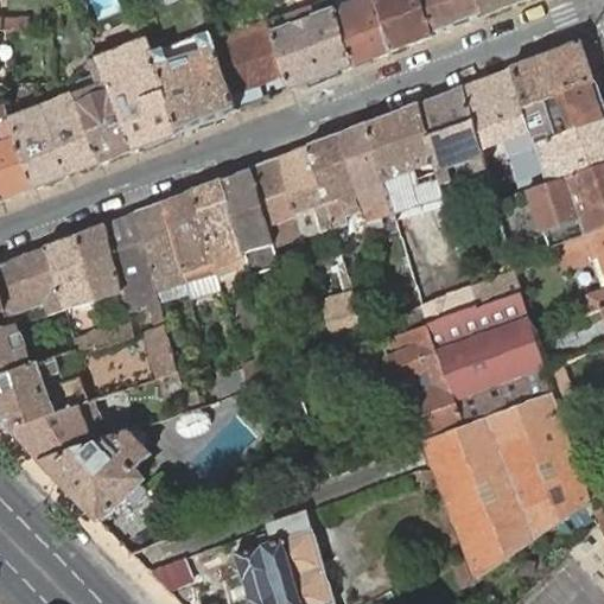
[(332,6),(330,0),(326,0),(285,13),(290,24),(269,30),(283,70),(287,88),(349,64),(332,6)]
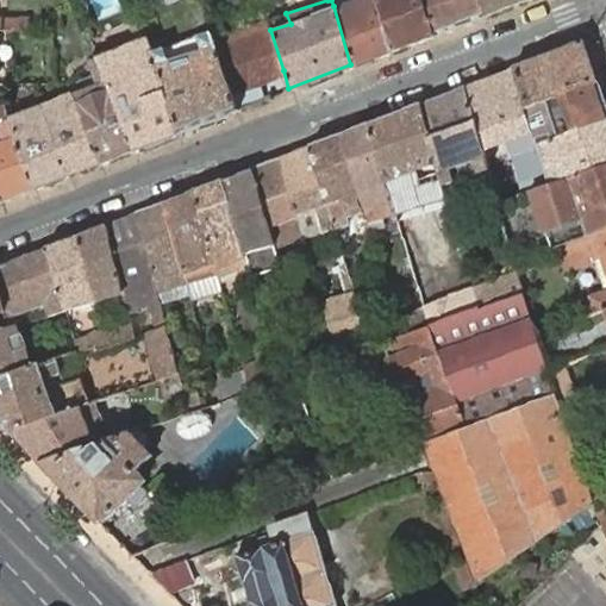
[(349,0),(333,6),(350,64),(389,49),(375,0),(349,0)]
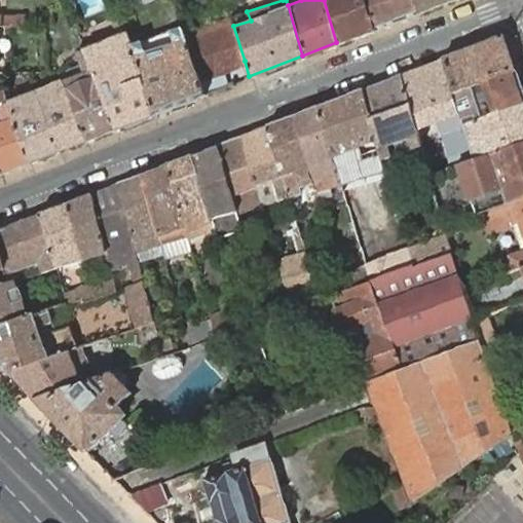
[(324,0),(336,42),(372,29),(363,0),(324,0)]
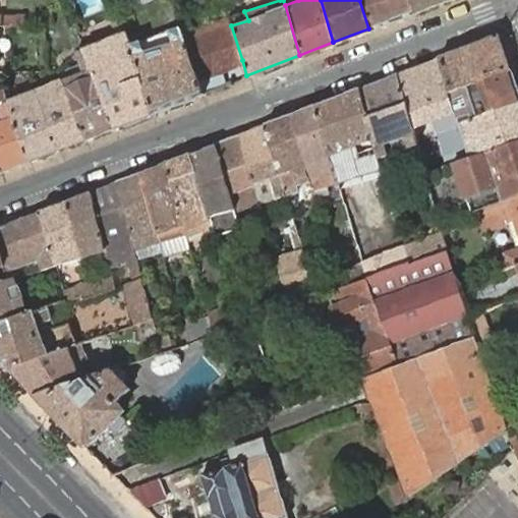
[(359,0),(368,29),(412,11),(408,0),(359,0)]
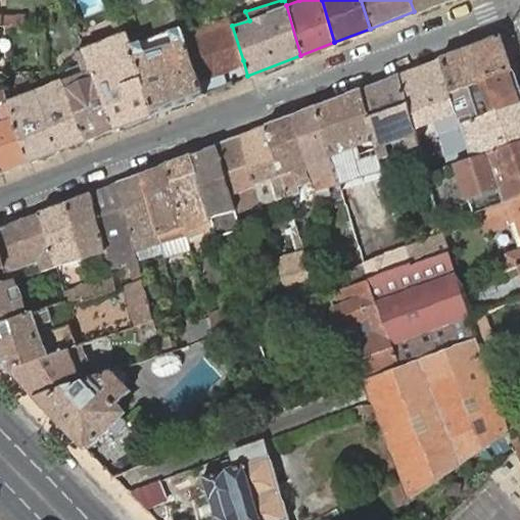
[(410,0),(414,11),(443,0),(410,0)]
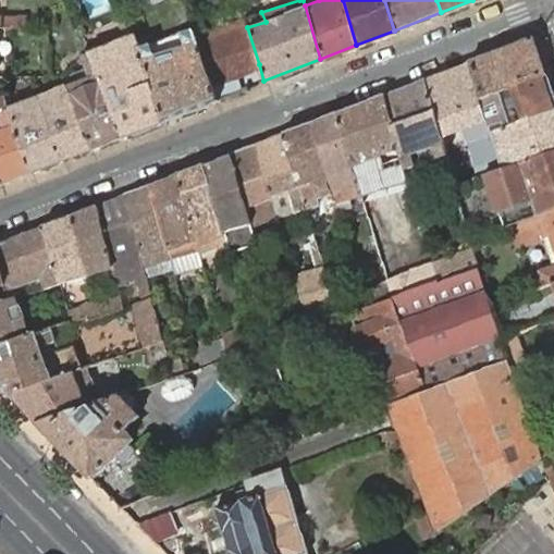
[(261,12),(244,17),(247,27),(266,22),(261,12)]
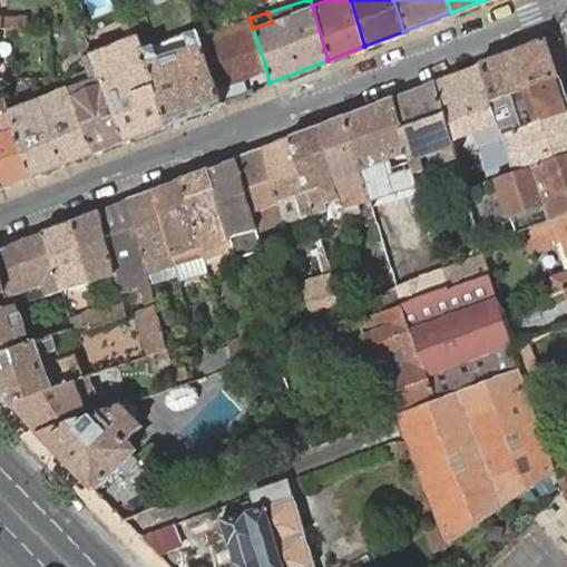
[(0,25),(19,25),(19,17),(19,16),(0,16),(0,13),(0,25)]
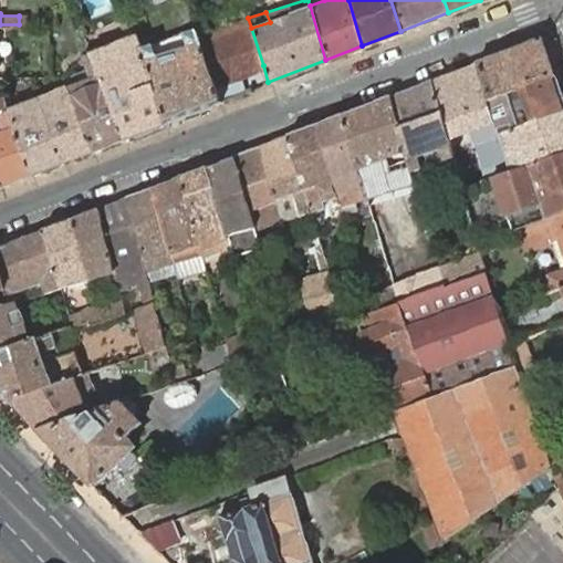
[(134,32),(128,16),(117,19),(124,37),(89,51),(123,137),(164,122),(138,45),(134,32)]
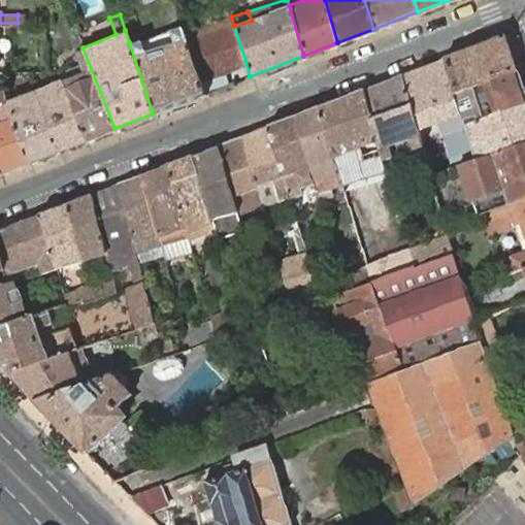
[(186,42),(179,25),(169,29),(172,40),(143,51),(140,38),(129,42),(153,113),(204,94),(198,76),(186,42)]
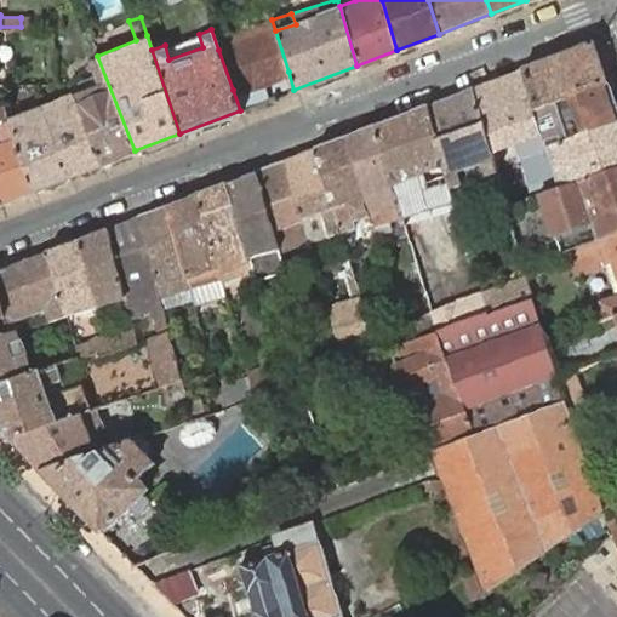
[(218,50),(233,90),(289,72),(275,30),(218,50)]
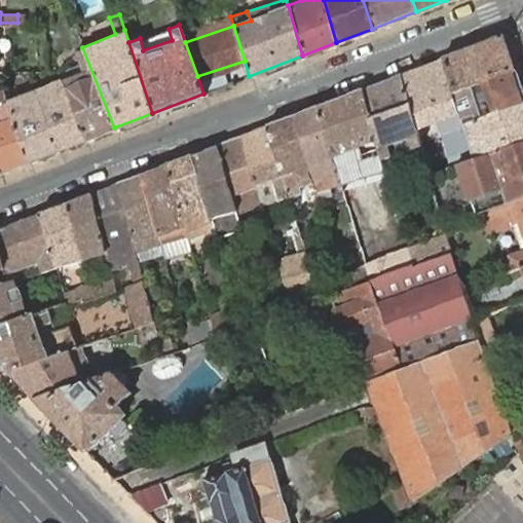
[(169,29),(140,38),(143,50),(172,40),(169,29)]
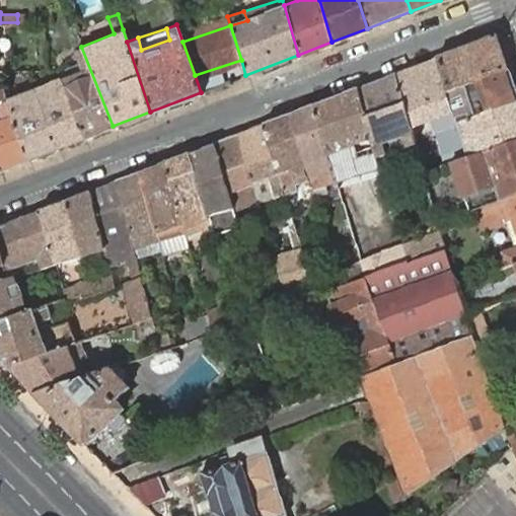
[(494,33),(435,56),(445,89),(506,66),(494,33)]
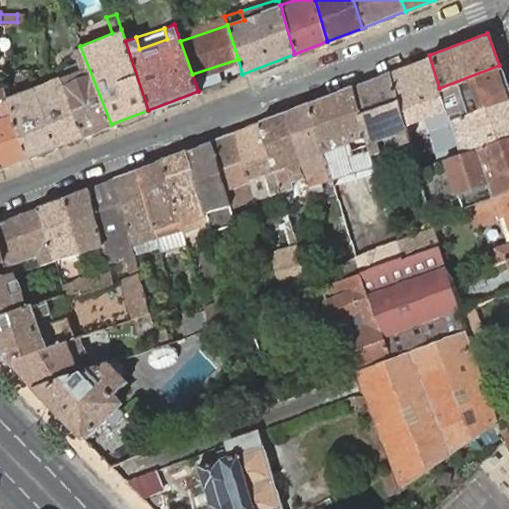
[(83,135),(111,124),(80,46),(72,49),(78,64),(58,71),(60,78),(83,135)]
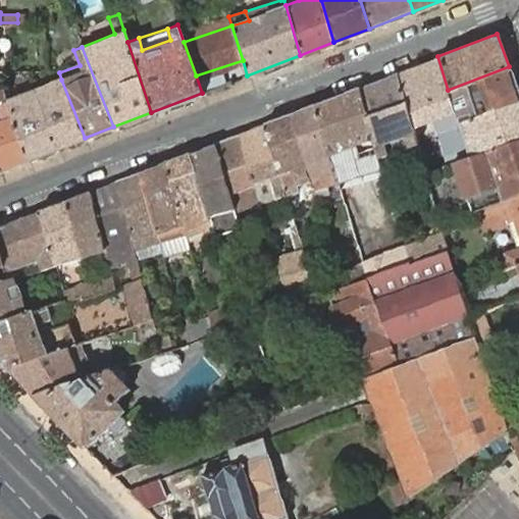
[(437,56),(396,72),(416,143),(418,150),(424,171),(453,162),(469,156),(458,121),(452,99),(448,90),(437,56)]
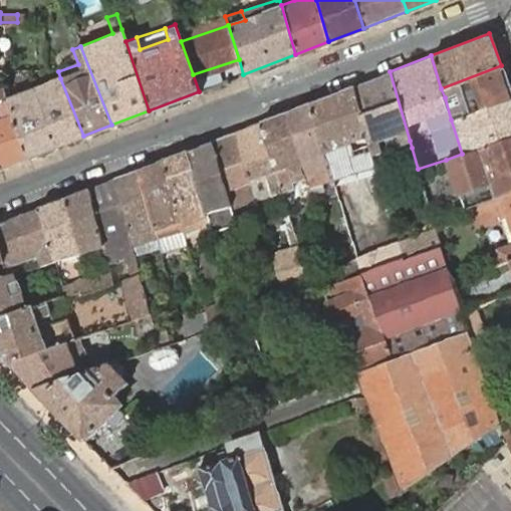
[(510,92),(501,65),(441,88),(445,97),(457,93),(464,114),(510,97),(510,92)]
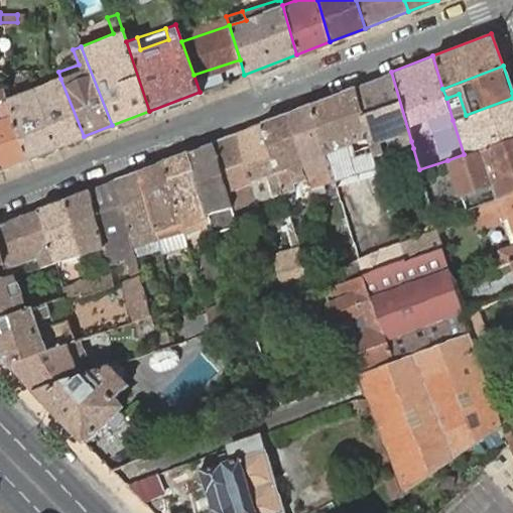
[(391,72),(354,86),(362,114),(361,115),(373,155),(375,162),(376,161),(380,158),(381,157),(381,152),(382,152),(379,141),(399,134),(402,144),(404,144),(406,147),(408,148),(413,148),(411,141),(391,72)]
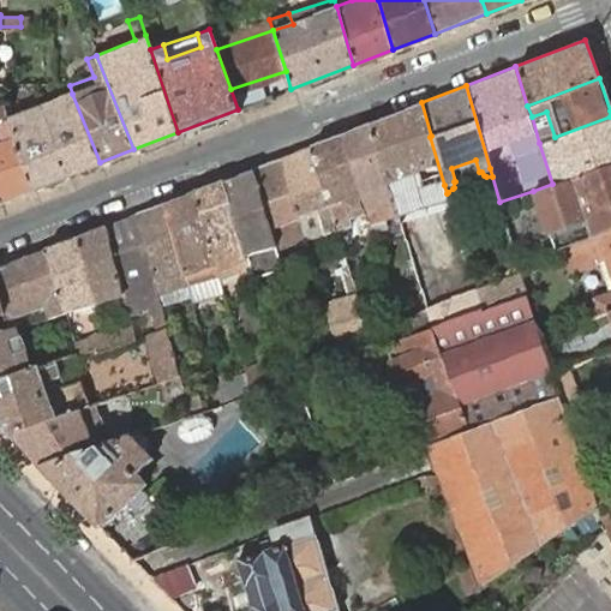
[(67,174),(100,162),(72,94),(53,101),(40,107),(67,174)]
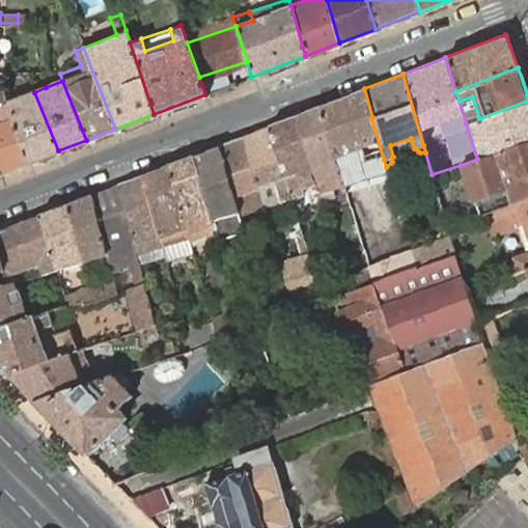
[(364,88),(320,105),(338,169),(341,181),(346,195),(390,181),(386,167),(384,160),(371,118),(372,117),(364,88)]
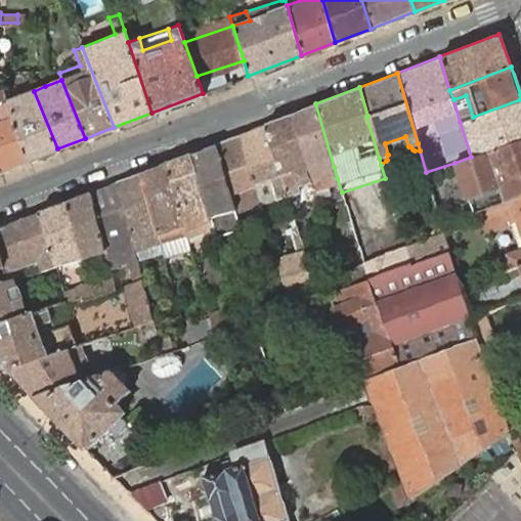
[(29,160),(57,148),(34,91),(29,93),(31,100),(17,105),(14,98),(6,101),(29,160)]
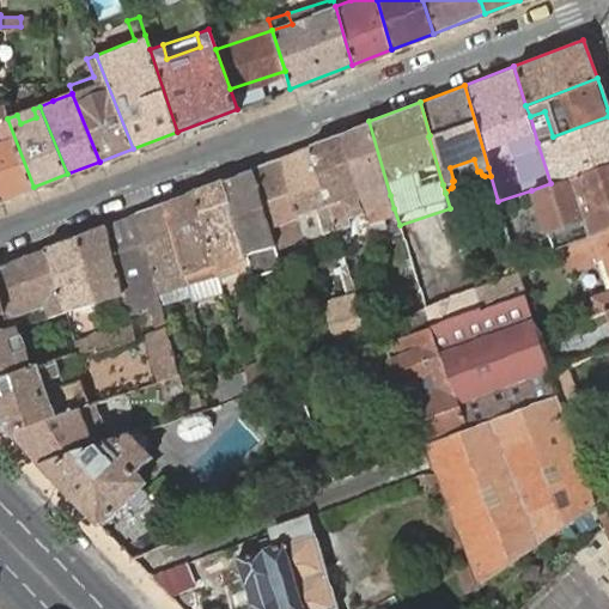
[(36,117),(34,109),(17,115),(20,123),(36,117)]
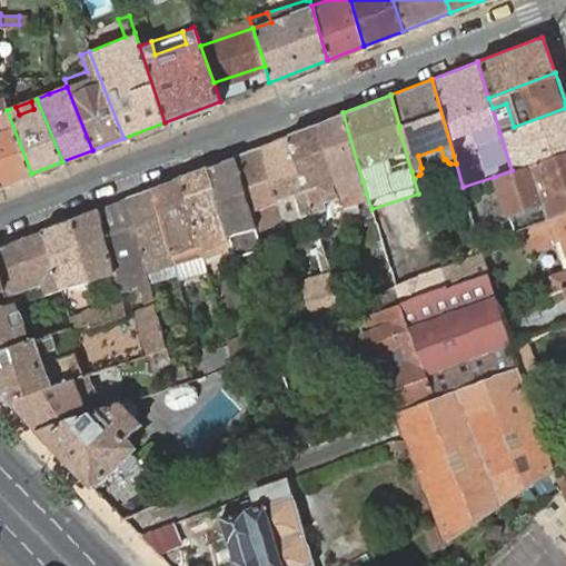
[(506,103),(493,108),(499,132),(514,127),(506,103)]
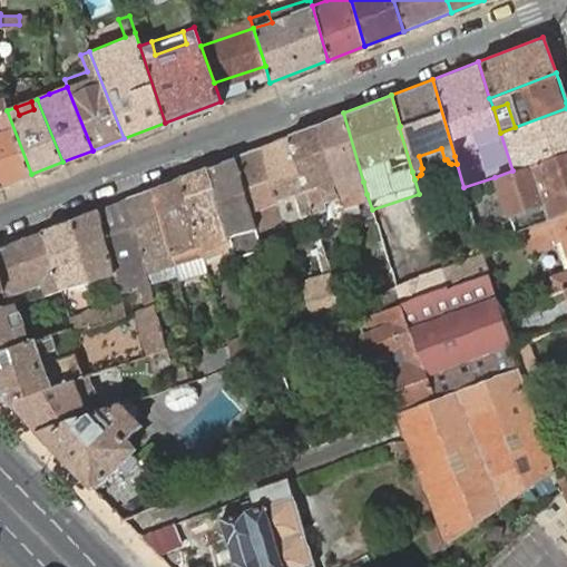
[(500,133),(512,170),(566,150),(566,108),(515,127),(500,133)]
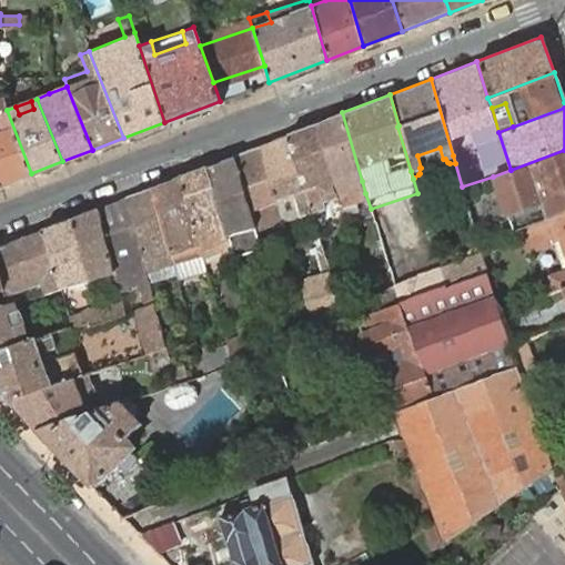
[(0,185),(31,173),(7,110),(0,113),(0,117),(6,131),(0,132),(0,185)]
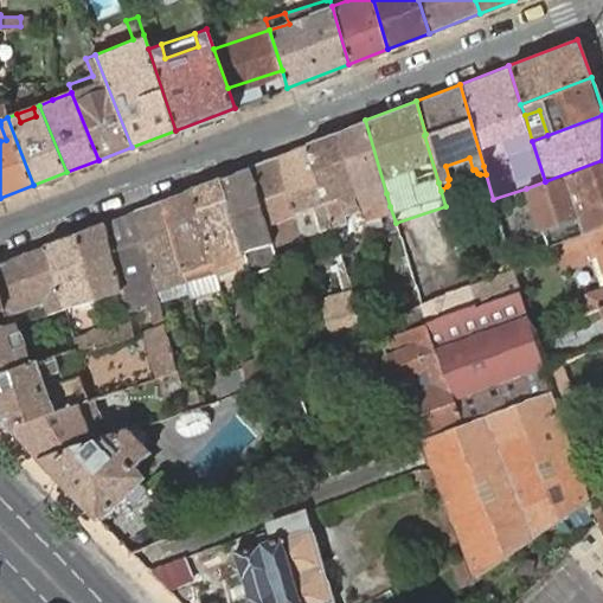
[(365,120),(335,132),(359,209),(360,215),(376,209),(384,235),(397,230),(390,206),(386,193),(365,120)]
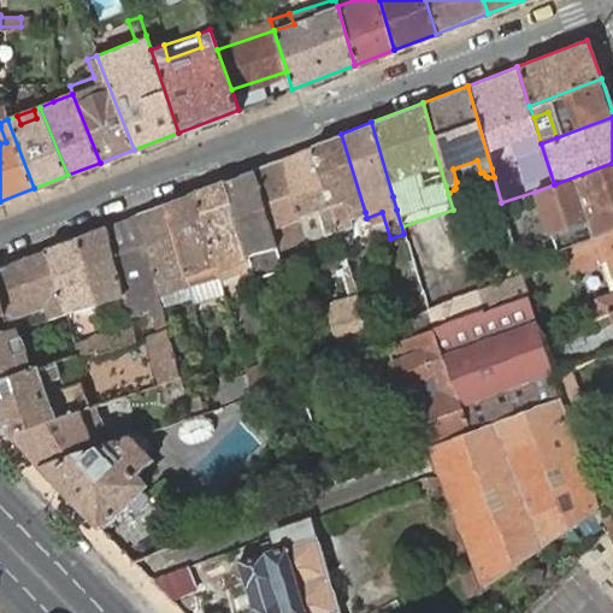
[(341,134),(312,145),(329,201),(330,206),(337,229),(351,224),(348,217),(365,212),(341,134)]
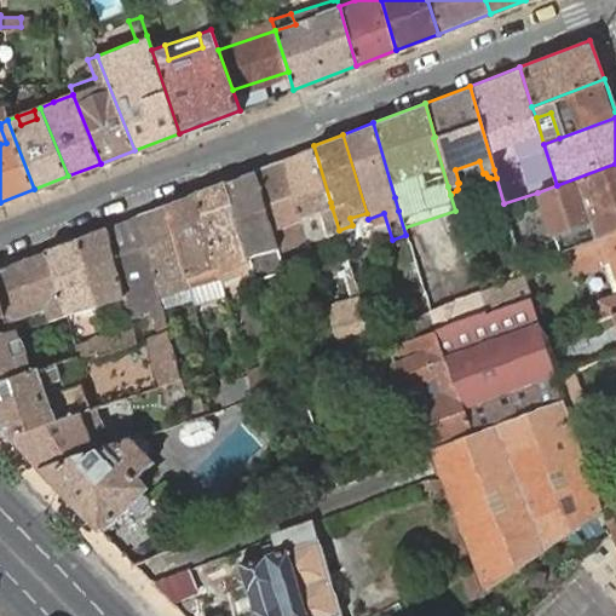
[(314,145),(283,157),(300,218),(301,218),(304,229),(306,236),(324,230),(326,235),(339,230),(332,207),(330,202),(314,145)]
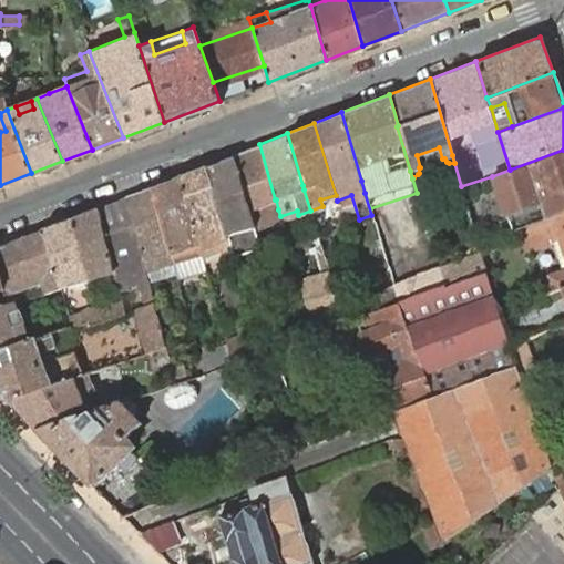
[(259,144),(232,155),(248,209),(252,221),(254,229),(282,219),(280,216),(278,209),(276,200),(275,200),(259,144)]
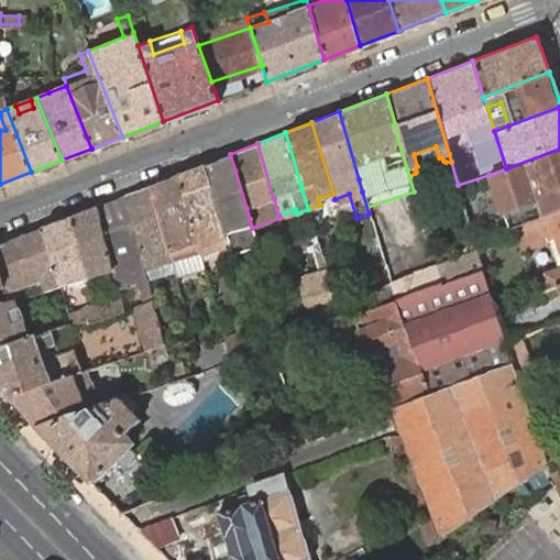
[(489,175),(507,228),(513,227),(559,208),(559,149),(506,168),(489,175)]
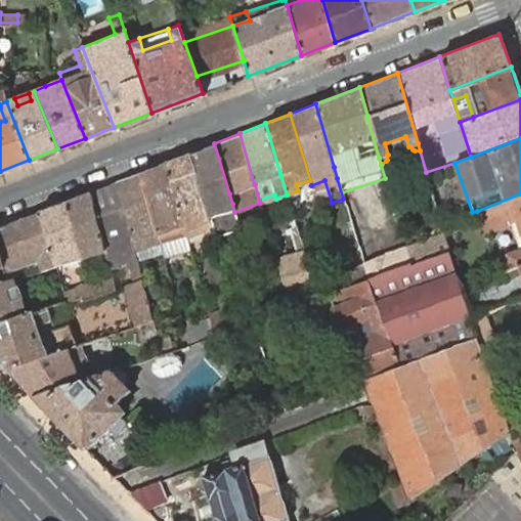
[(214,143),(189,153),(204,204),(207,214),(210,224),(212,231),(237,221),(234,212),(232,204),(229,193),(214,143)]
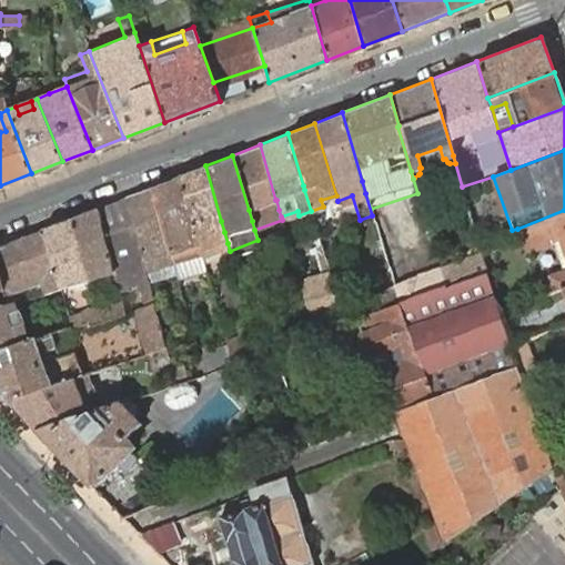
[(205,165),(178,175),(193,230),(200,253),(203,251),(210,271),(233,263),(228,243),(224,232),(221,221),(205,165)]
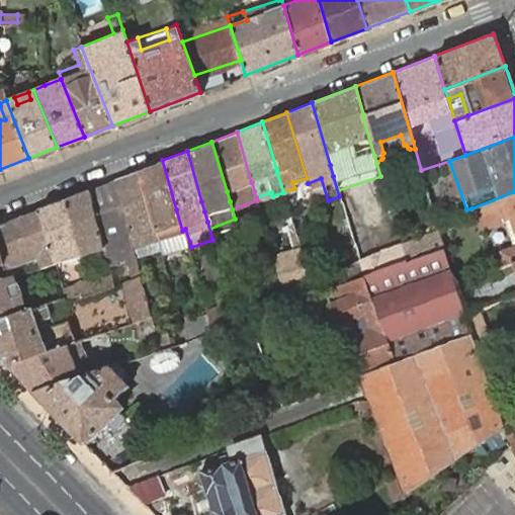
[(162,160),(138,170),(154,228),(157,239),(182,231),(176,209),(162,160)]
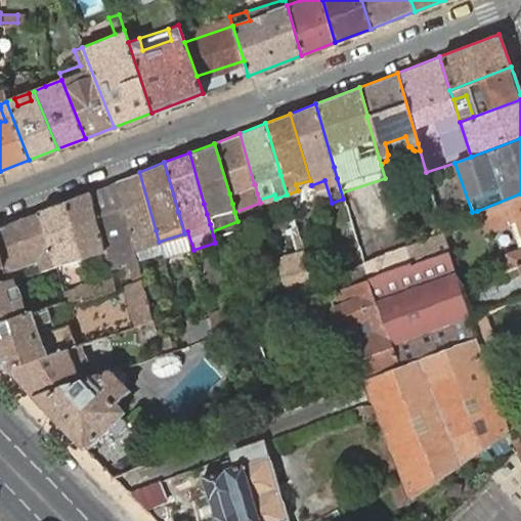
[(139,172),(114,181),(133,250),(138,248),(136,236),(156,230),(139,172)]
